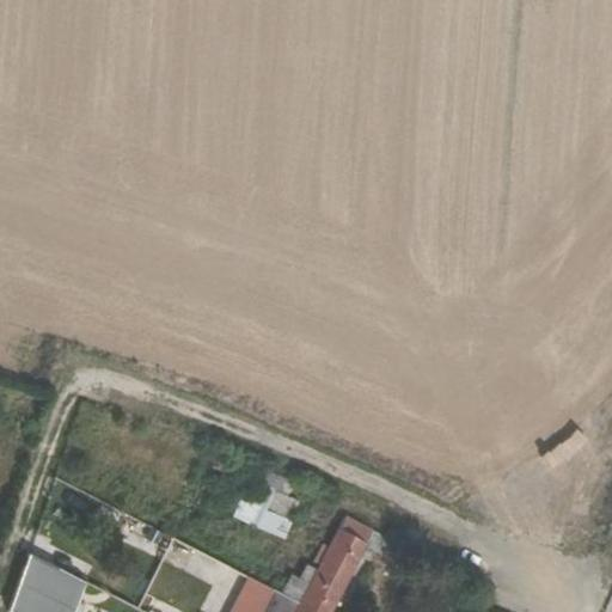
[(298,503),(254,485),(239,521),(283,539),(298,503)]
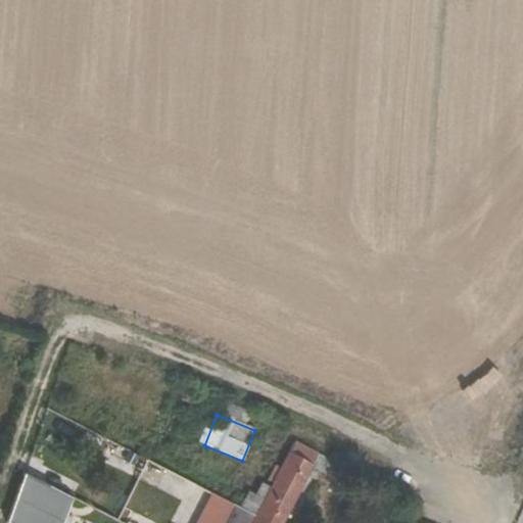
[(293,444),(287,457),(310,468),(316,456),(293,444)]
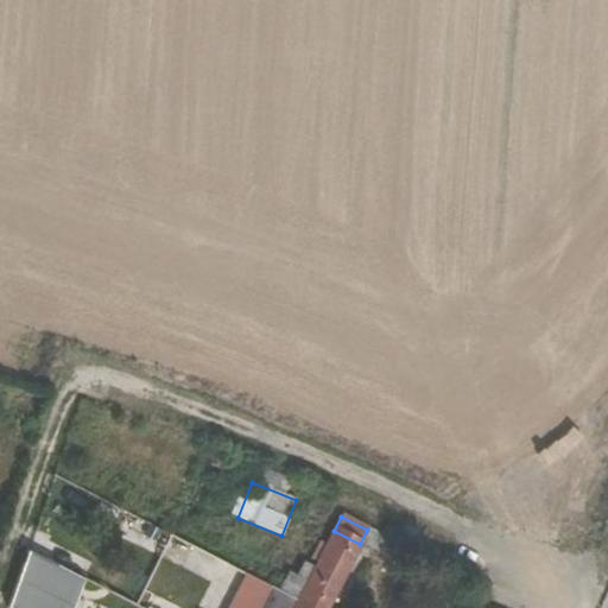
[(334,531),(324,550),(350,562),(360,544),(334,531)]
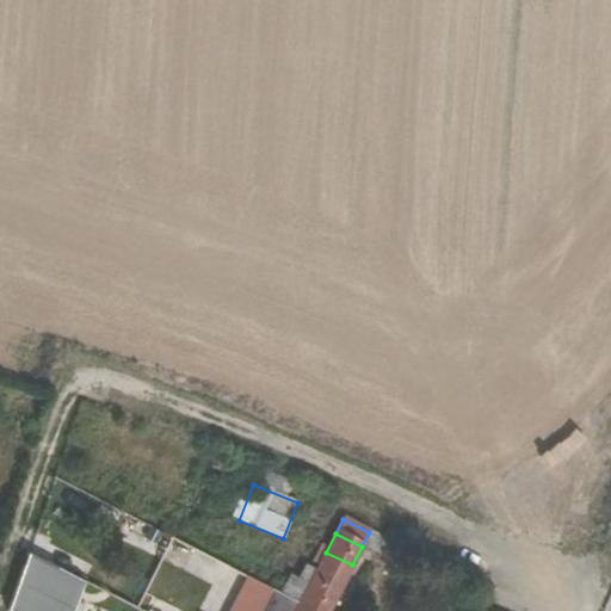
[(328,610),(352,565),(326,553),(318,571),(309,587),(296,610),(328,610)]
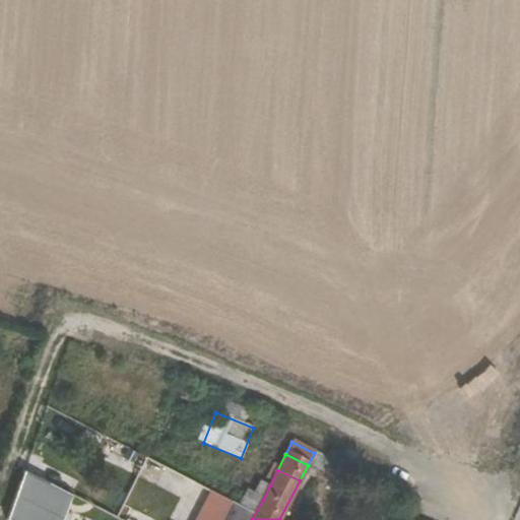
[(26,472),(6,519),(7,519),(64,519),(76,494),(26,472)]
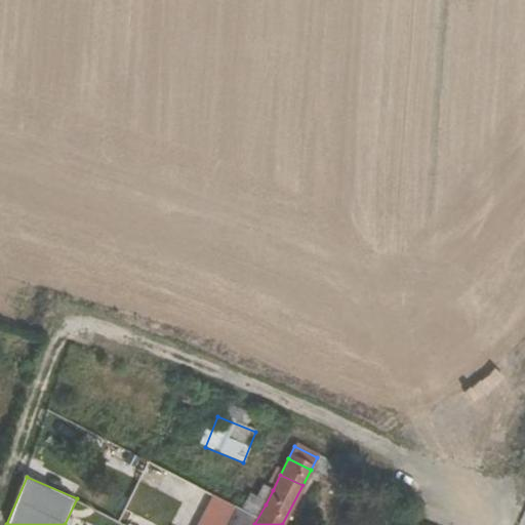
[(179,501),(184,494),(201,505),(207,494),(176,478),(167,494),(179,501)]
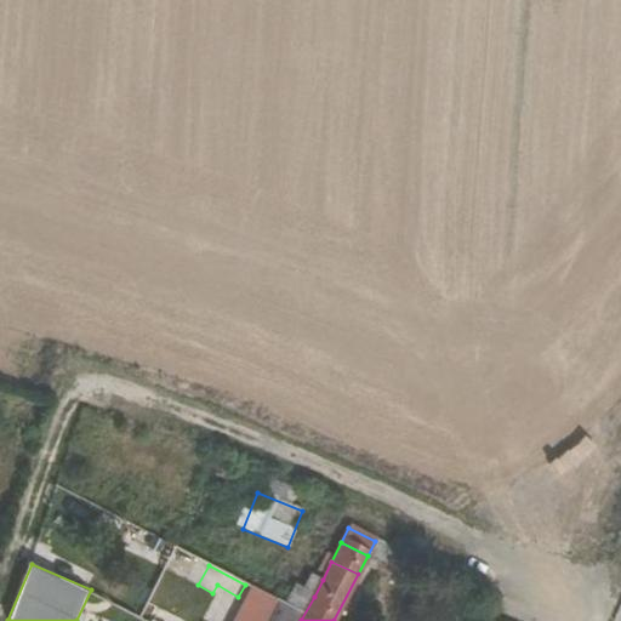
[(314,597),(323,580),(308,573),(301,590),(314,597)]
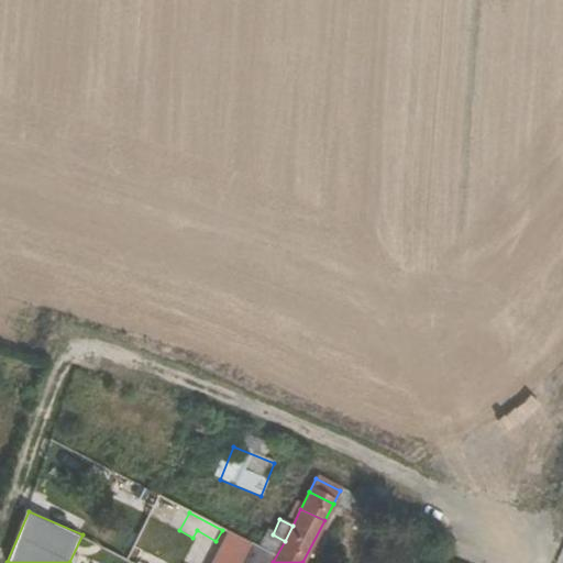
[(268,562),(246,552),(240,562),(268,562)]
